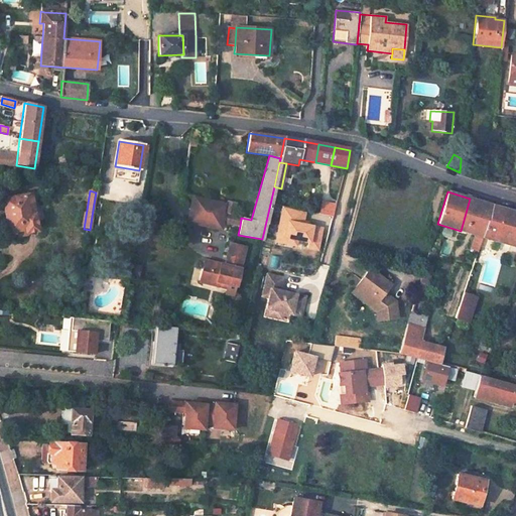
[(30,195),(1,200),(7,233),(24,231),(25,235),(38,233),(30,195)]
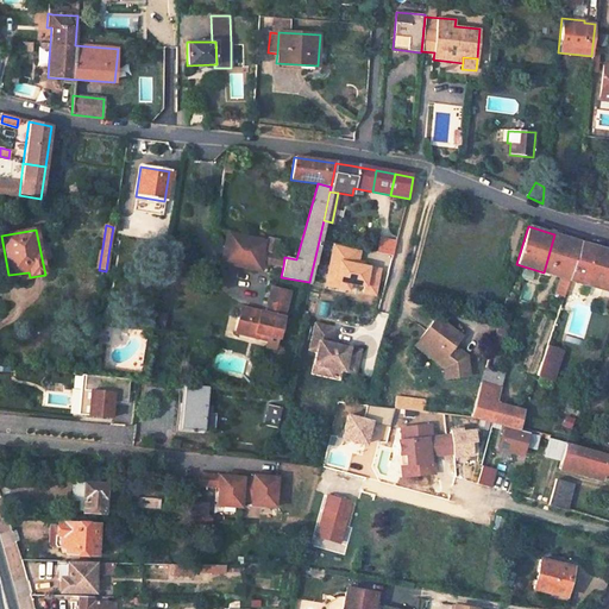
[(228,233),(224,261),(261,268),(267,240),(228,233)]
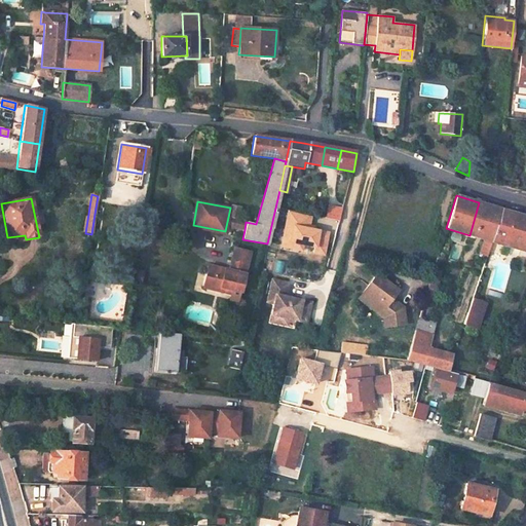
[(501,211),(479,202),(470,235),(484,239),(491,242),(501,211)]
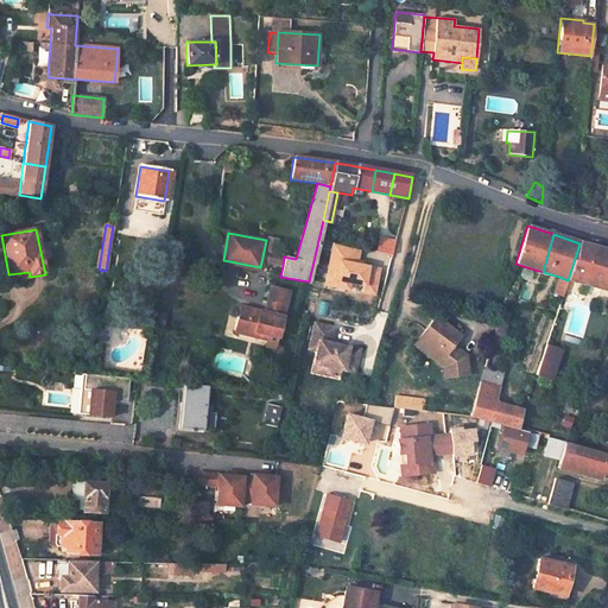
[(379,236),(375,253),(392,257),(397,240),(379,236)]
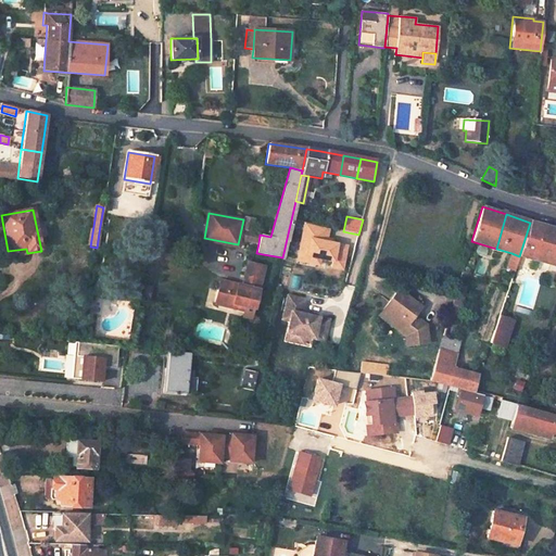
[(244,217),(242,230),(248,231),(251,232),(254,219),(244,217)]
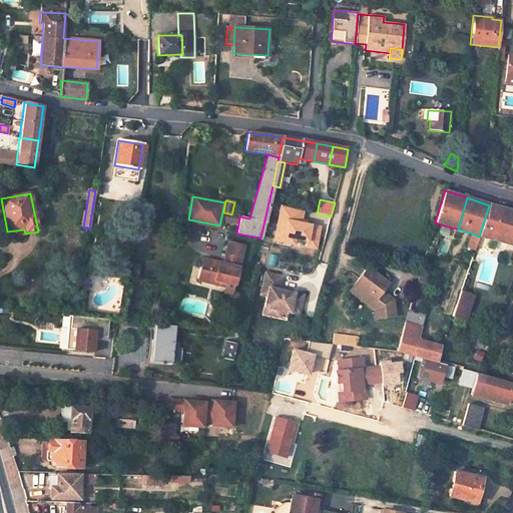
[(512,211),(492,206),(489,205),(479,236),(509,245),(512,232),(512,211)]
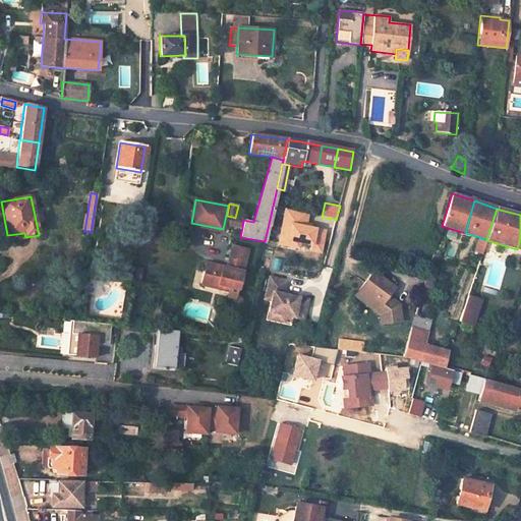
[(307,215),(284,211),(279,240),(298,243),(310,245),(309,252),(319,254),(323,233),(304,230),(307,215)]
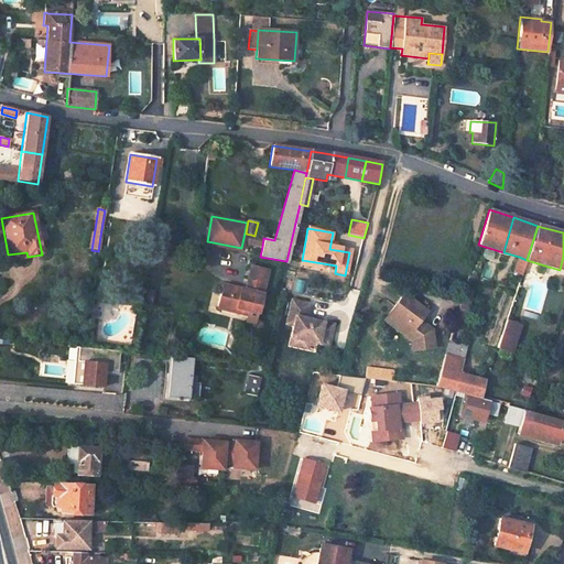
[(249,243),(262,247),(263,238),(255,236),(251,235),(249,243)]
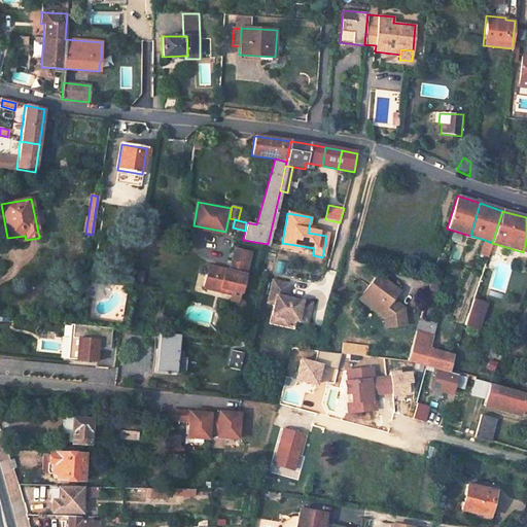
[(459,243),(461,236),(451,234),(450,241),(459,243)]
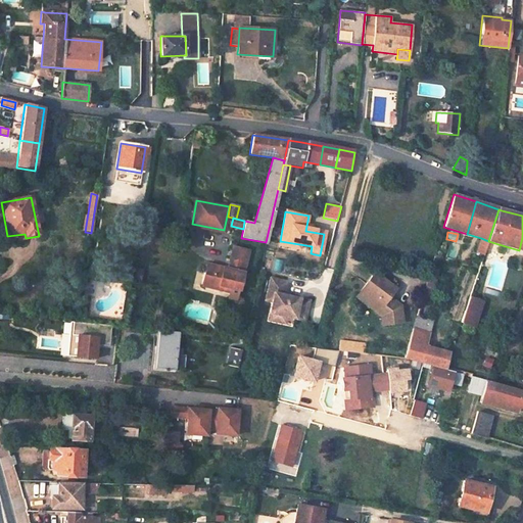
[(488,241),(481,238),(476,252),(480,253),(479,258),(482,259),(488,241)]
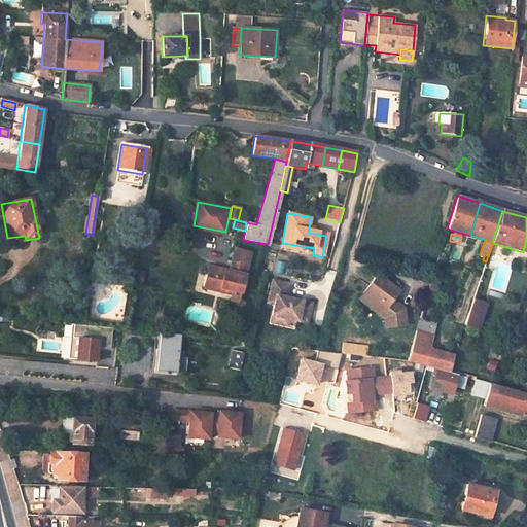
[(302,246),(282,243),(281,248),(301,252),(302,246)]
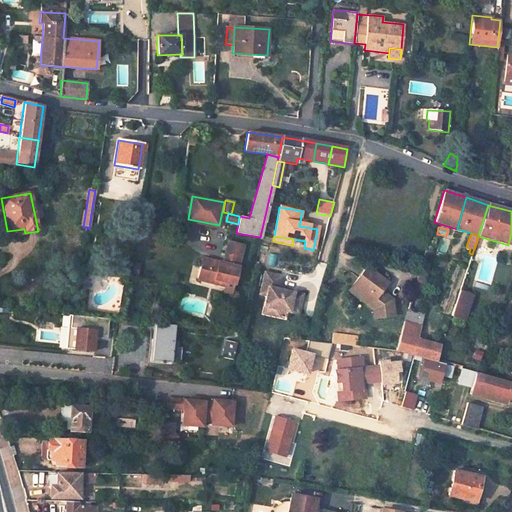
[(242,246),(227,242),(222,264),(202,258),(198,275),(214,279),(213,284),(224,286),(224,282),(233,285),(237,267),(234,266),(236,257),(240,258),(242,246)]
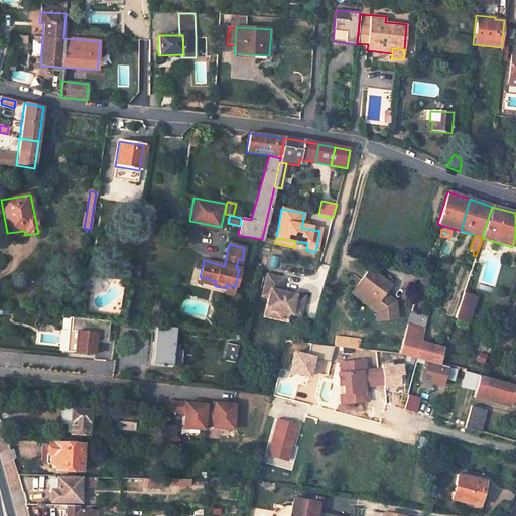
[(390,285),(369,269),(351,293),(376,312),(377,320),(397,318),(395,302),(384,293),(390,285)]
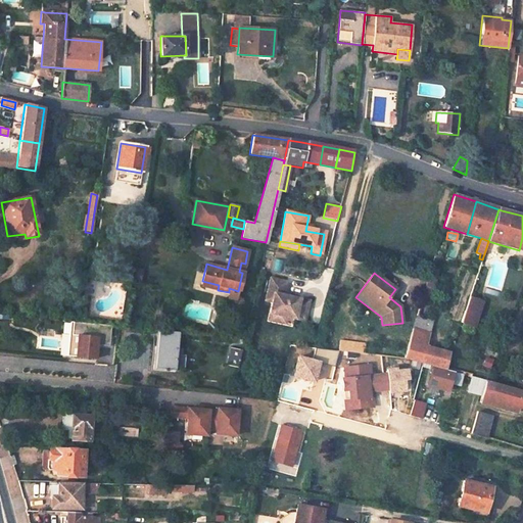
[(286,282),(270,278),(265,300),(271,302),(269,314),(285,317),(303,321),(308,301),(283,295),(286,282)]
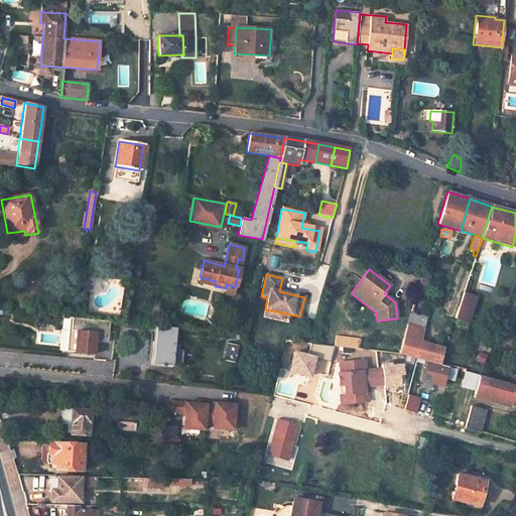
[(216,281),(200,277),(199,282),(215,286),(216,281)]
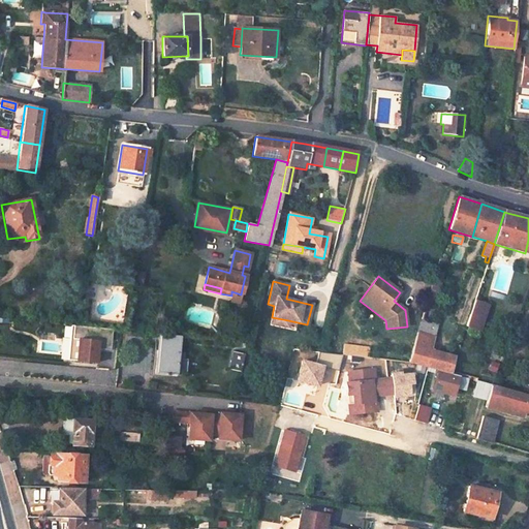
[(488,306),(474,301),(466,327),(479,331),(488,306)]
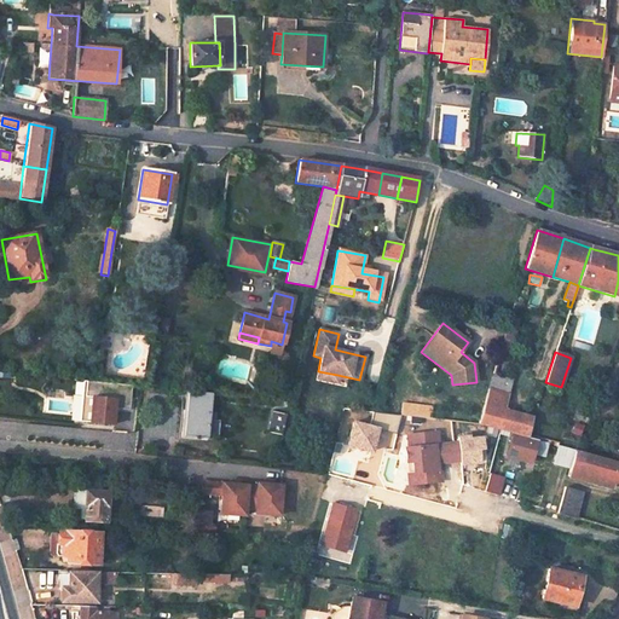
[(337,375),(318,371),(316,379),(336,383),(337,375)]
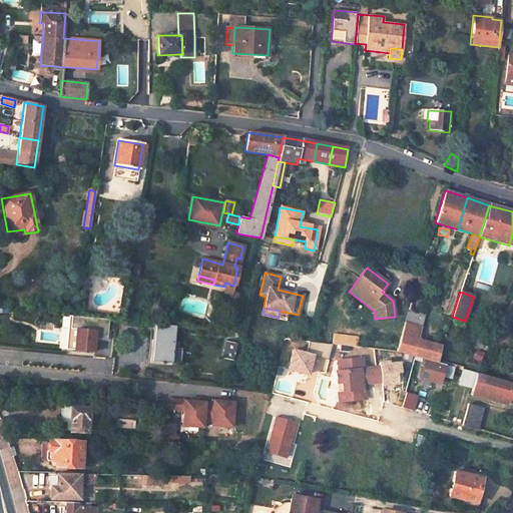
[(424,316),(409,311),(406,320),(422,324),(424,316)]
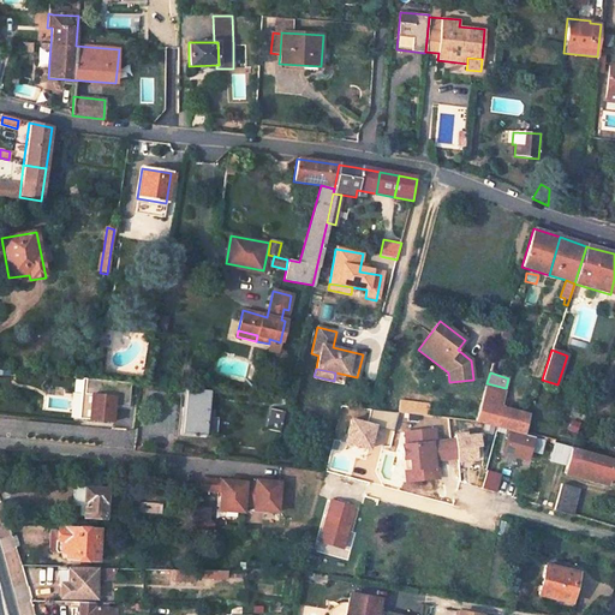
[(108,396),(109,382),(85,380),(84,395),(91,396),(90,404),(89,421),(112,423),(113,406),(114,398),(108,396)]
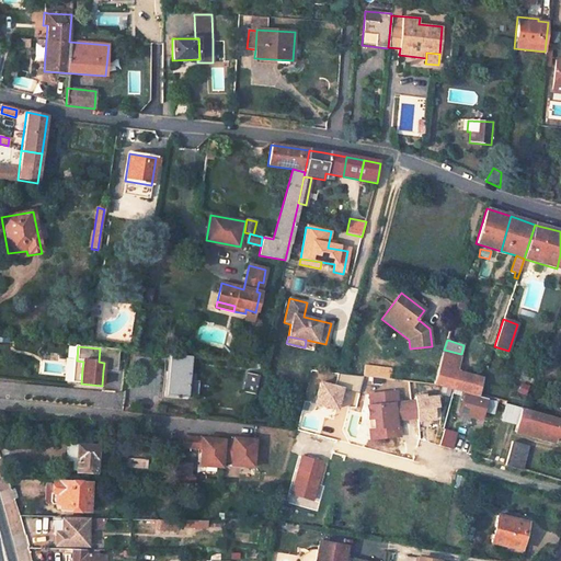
[(118,351),(100,348),(99,362),(104,363),(103,370),(117,373),(118,351)]
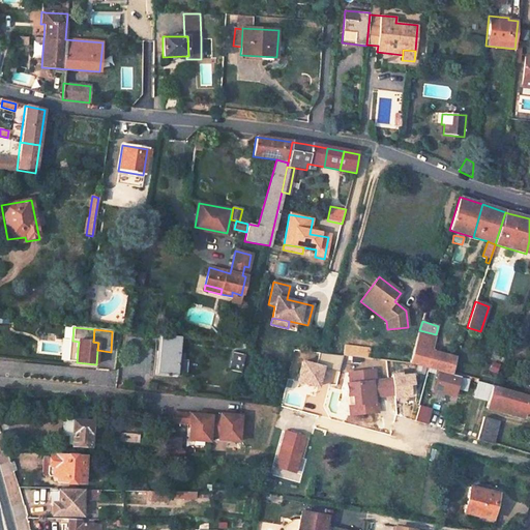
[(436,334),(419,330),(409,363),(430,369),(435,352),(431,350),(436,334)]
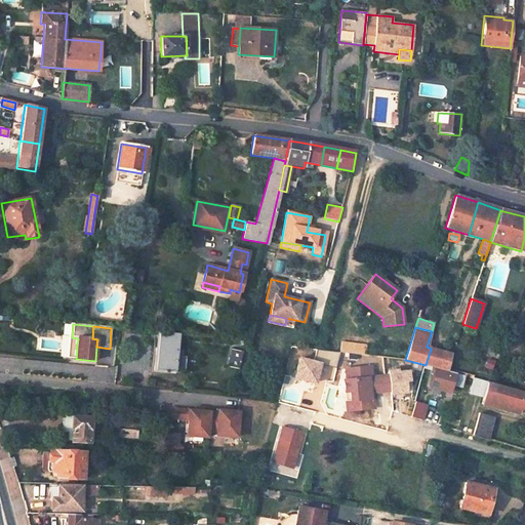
[(177,334),(158,332),(155,369),(173,371),(177,334)]
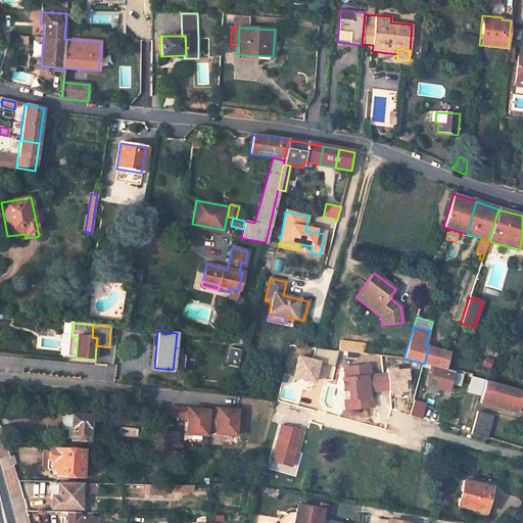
[(448,352),(429,347),(424,364),(430,366),(444,370),(448,352)]
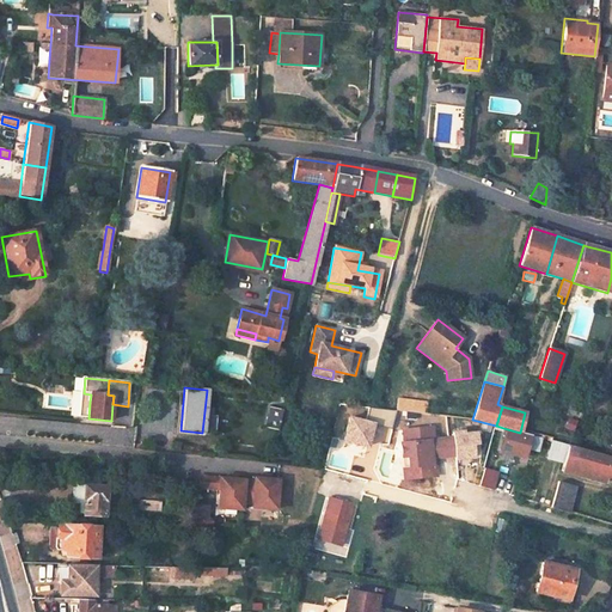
[(283,411),(269,408),(265,427),(279,430),(283,411)]
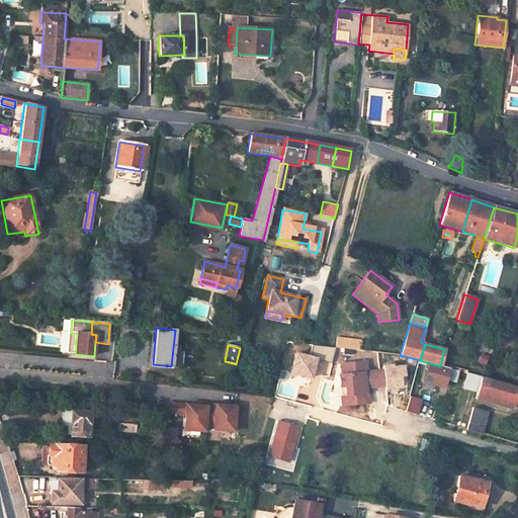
[(332,363),(335,348),(313,345),(310,356),(294,352),(289,374),(312,380),(316,359),(332,363)]
